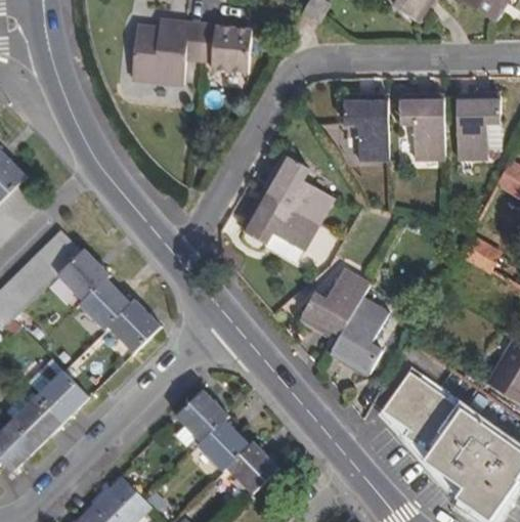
[(396,0),(393,6),(415,22),(429,0),(396,0)]
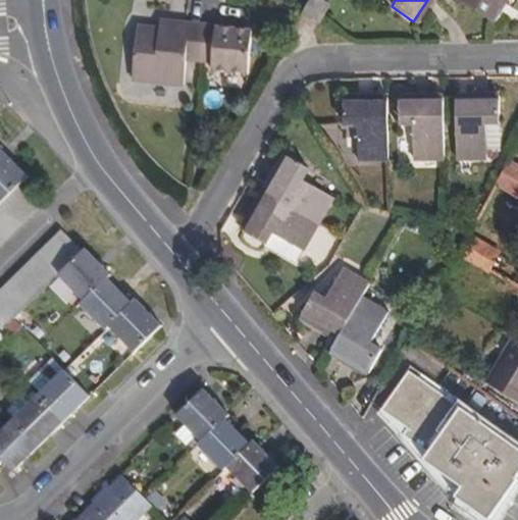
[(459,0),(488,19),(497,7),(494,5),(497,0),(459,0)]
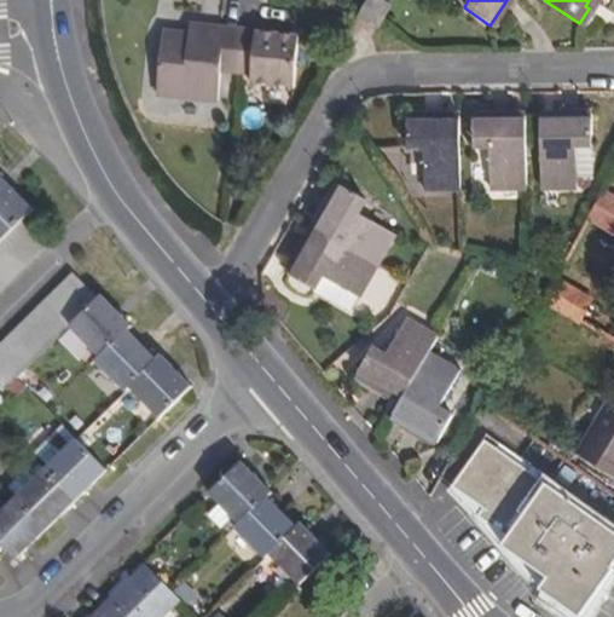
[(179,39),(179,32),(161,29),(152,92),(210,98),(213,68),(231,70),(237,27),(187,22),(187,32),(186,39),(179,39)]
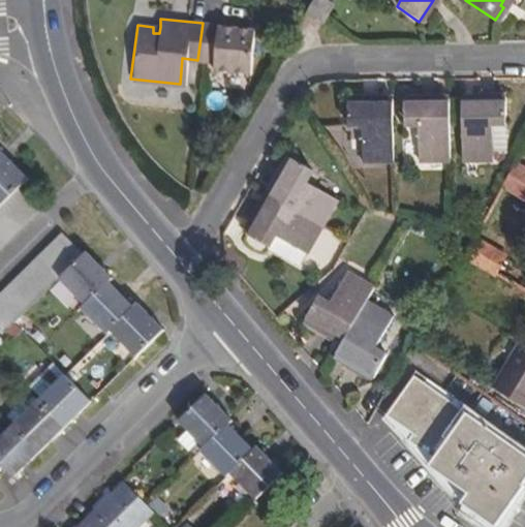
[(203,23),(197,60),(210,61),(210,69),(249,73),(253,28),(203,23)]
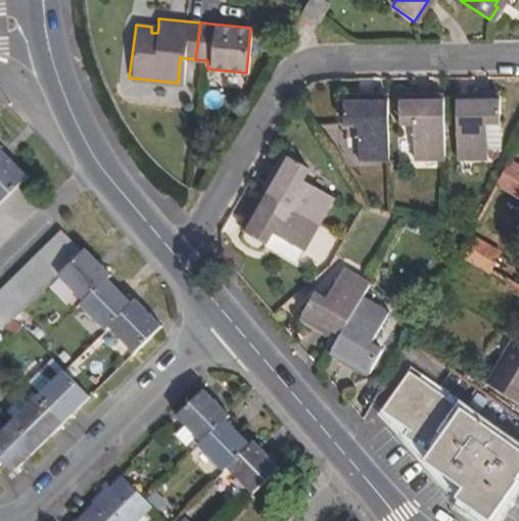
[(497,94),(454,94),(456,158),(485,158),(485,123),(498,123),(497,94)]
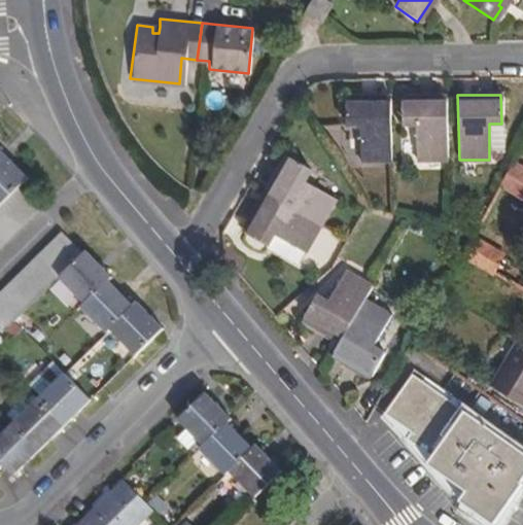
[(402,96),(403,124),(415,124),(415,161),(446,160),(445,96),(402,96)]
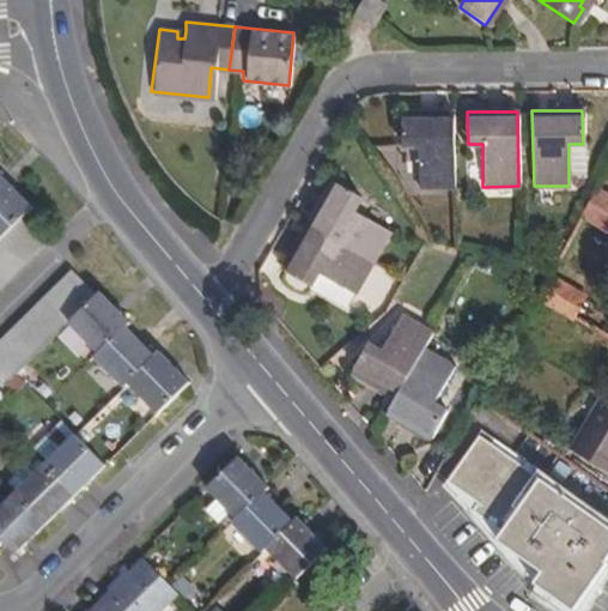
[(453,187),(451,113),(400,113),(401,145),(417,145),(417,187),(453,187)]
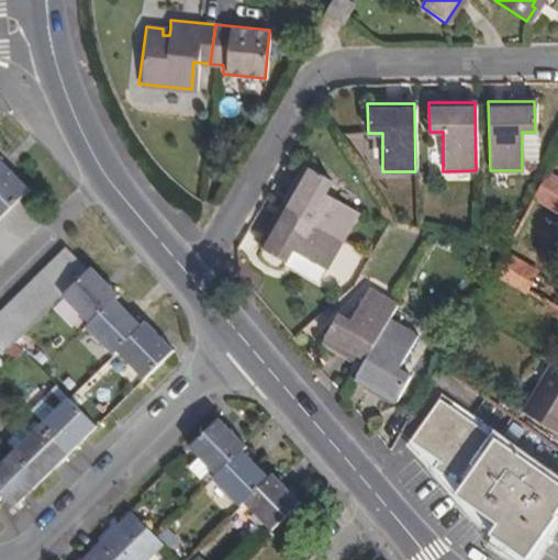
[(0,215),(18,199),(28,189),(3,165),(0,168),(0,215)]
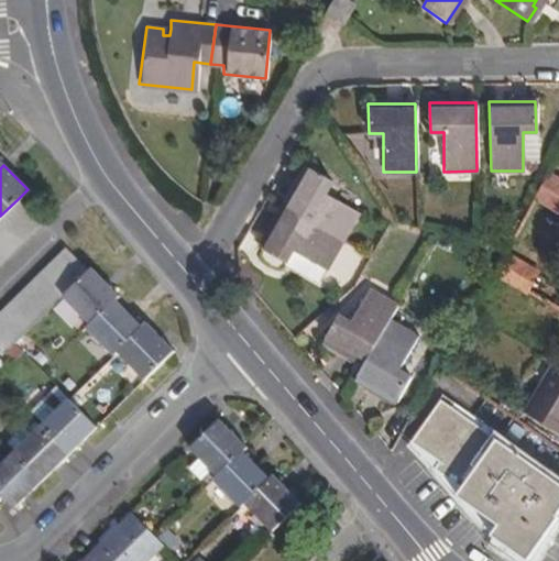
[(286,209),(341,239),(357,211),(325,193),(331,180),(310,168),(286,209)]
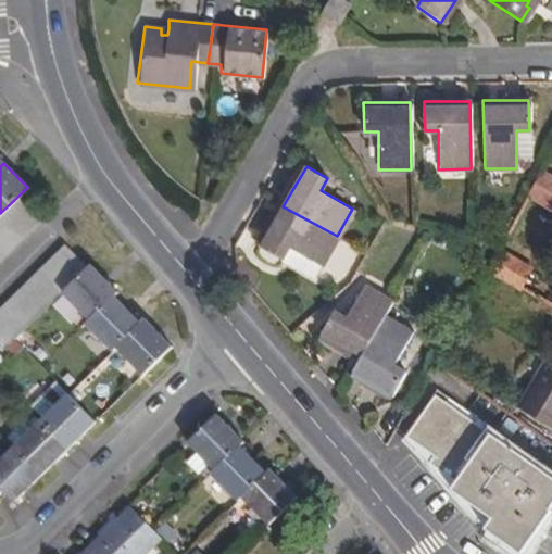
[(551,177),(539,171),(525,197),(551,211),(551,177)]
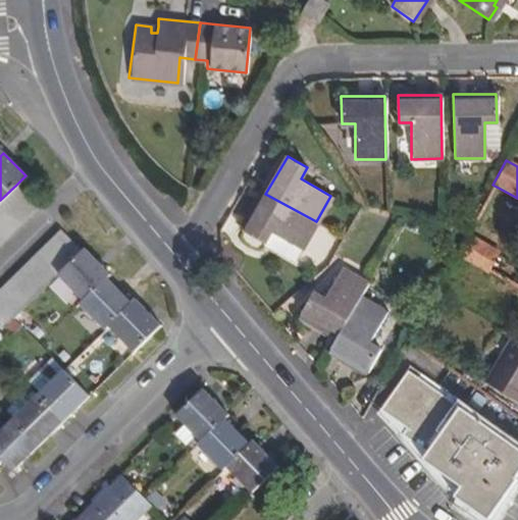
[(301,248),(316,221),(265,194),(245,230),(264,242),(270,230),(301,248)]
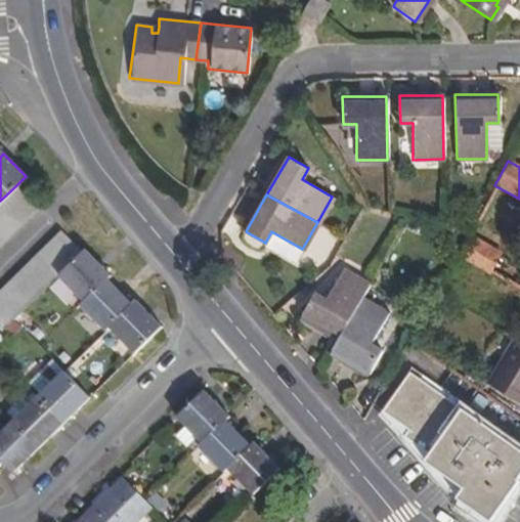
[(0,328),(1,329),(57,273),(80,250),(59,229),(0,288),(0,328)]
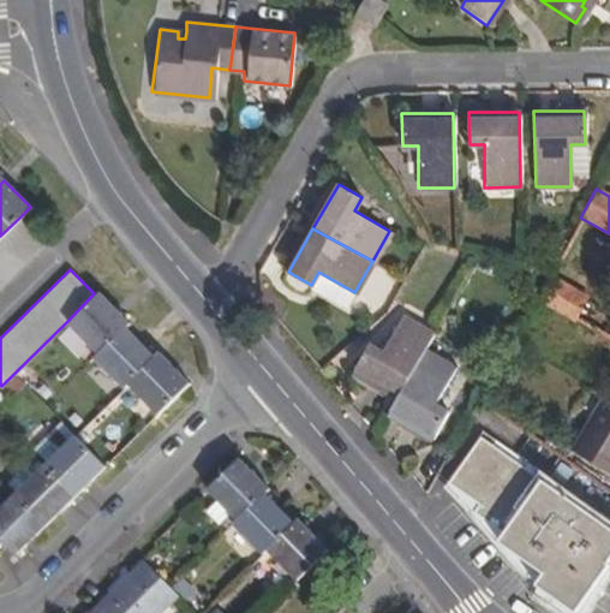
[(548,275),(536,298),(573,319),(585,296),(548,275)]
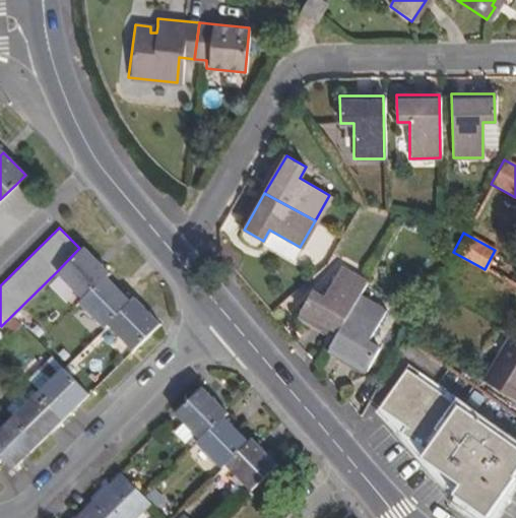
[(57,271),(82,297),(106,276),(109,272),(82,246),(79,248),(57,271)]
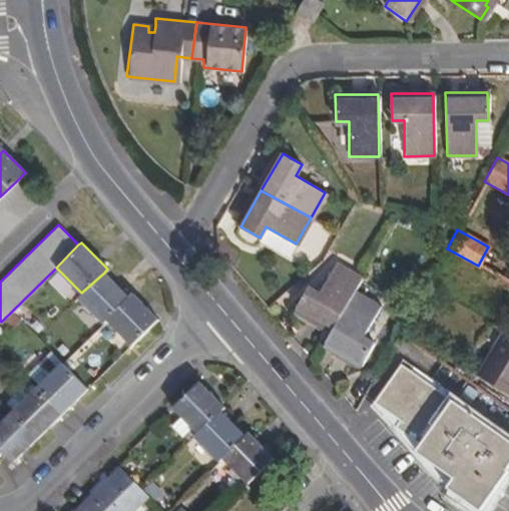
[(333,327),(353,291),(360,278),(334,263),(318,293),(307,287),(296,306),(333,327)]
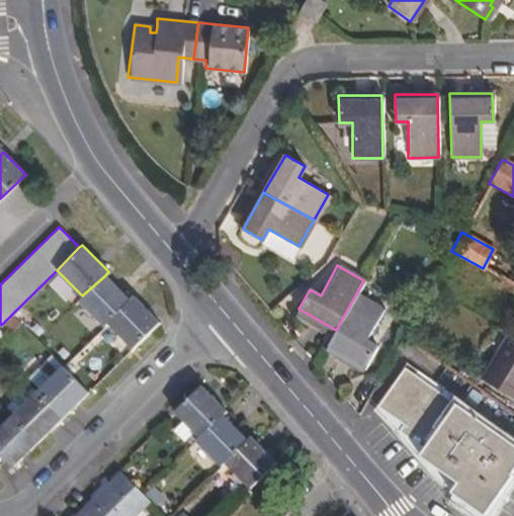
[(103,326),(108,322),(130,298),(105,275),(82,295),(78,299),(103,326)]
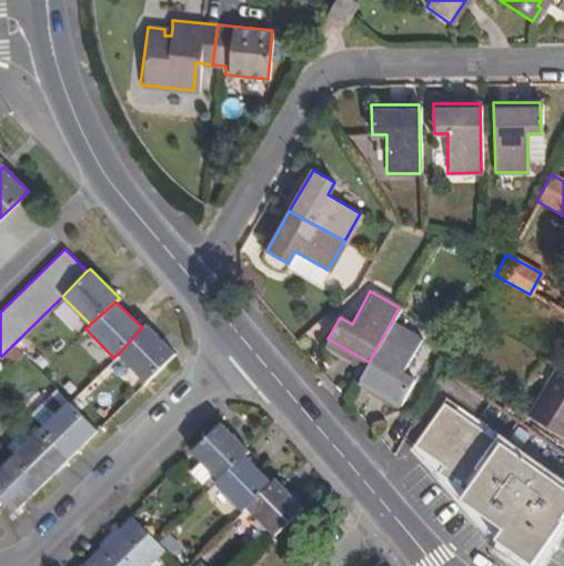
[(421,337),(391,322),(369,362),(360,376),(400,400),(412,378),(400,372),(421,337)]
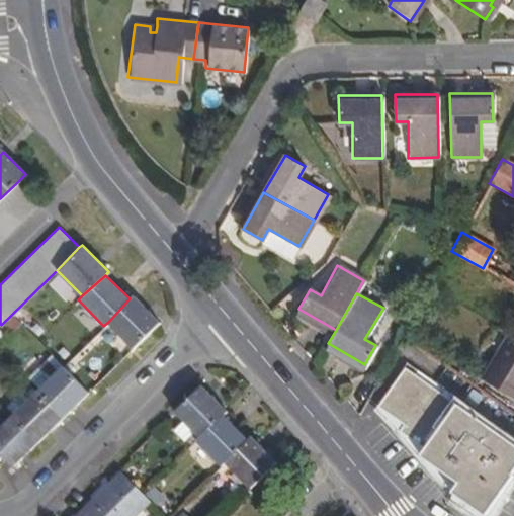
[(132,347),(157,321),(133,295),(130,298),(108,322),(132,347)]
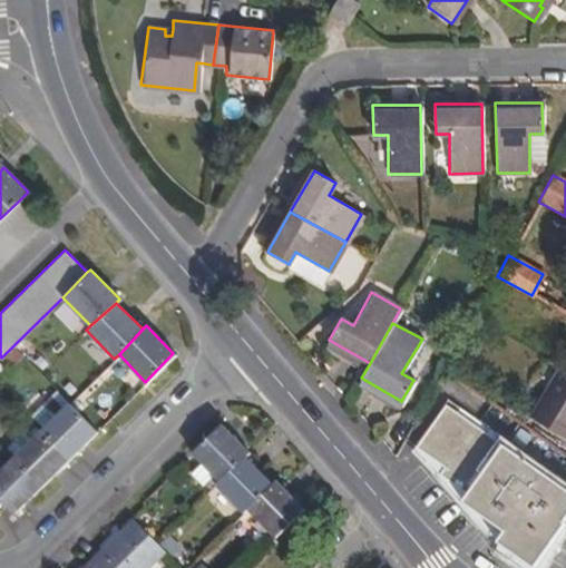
[(565,370),(559,366),(529,415),(565,438),(565,370)]
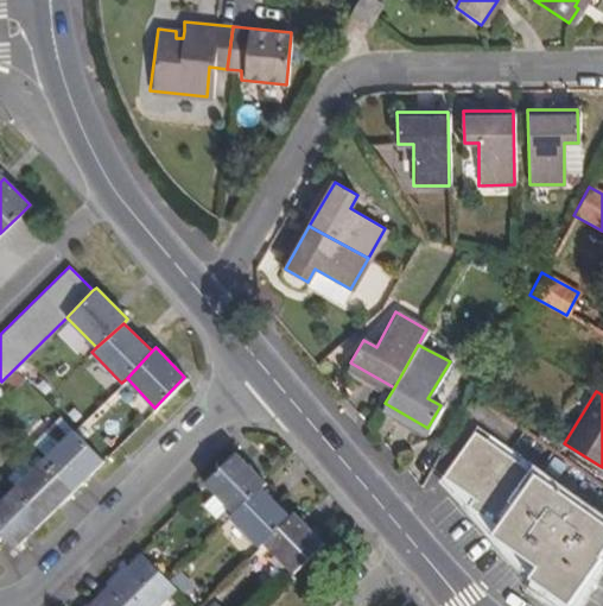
[(42,459),(71,488),(101,460),(73,430),(69,431),(57,420),(38,439),(50,452),(42,459)]
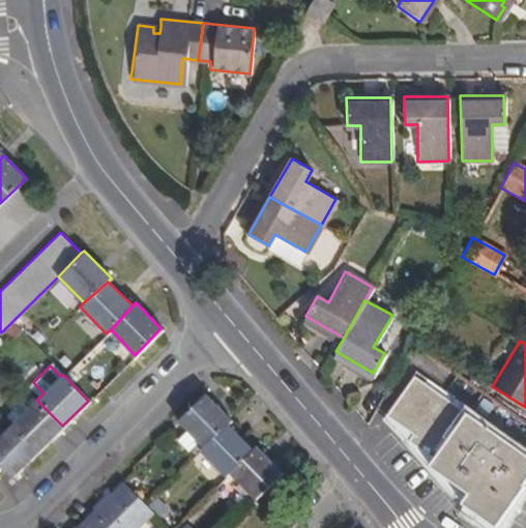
[(413,375),(385,414),(412,434),(408,439),(434,457),(429,465),(466,491),(459,501),(494,526),(522,485),(522,482),(525,476),(525,455),(505,440),(508,436),(491,423),(488,428),(457,407),(461,402),(427,378),(422,383),(413,375)]
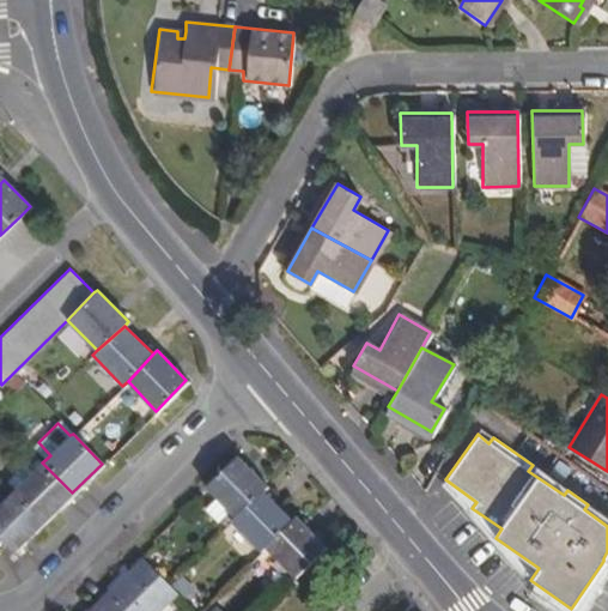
[(233,457),(205,487),(233,515),(230,521),(260,551),(265,546),(293,576),(324,546),(293,515),(290,519),(262,490),(265,488),(233,457)]
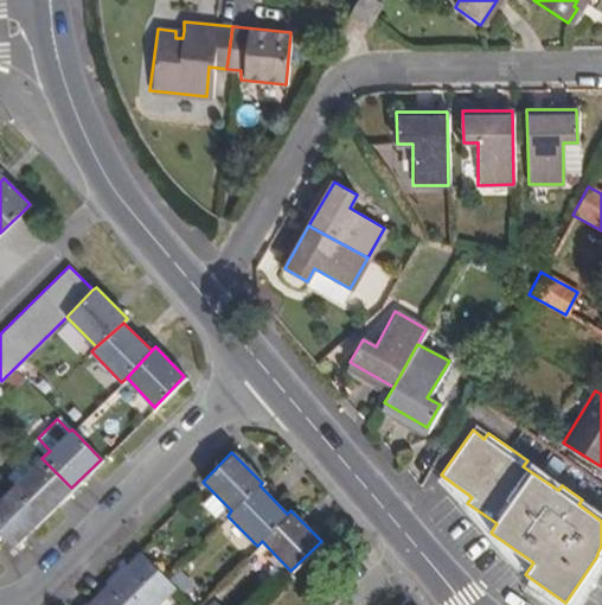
[(13,488),(42,517),(71,488),(42,458),(13,488)]
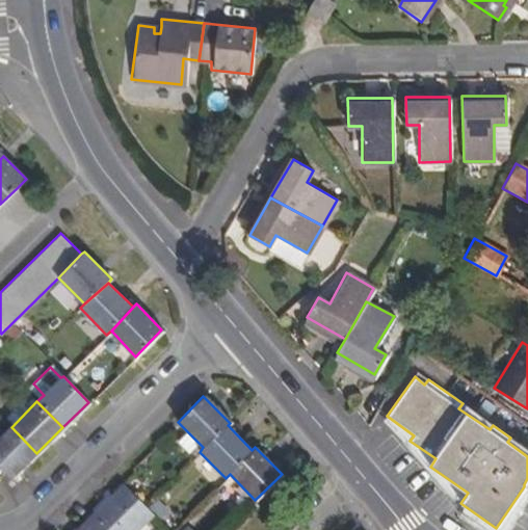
[(0,468),(11,478),(36,453),(11,427),(0,438),(0,468)]
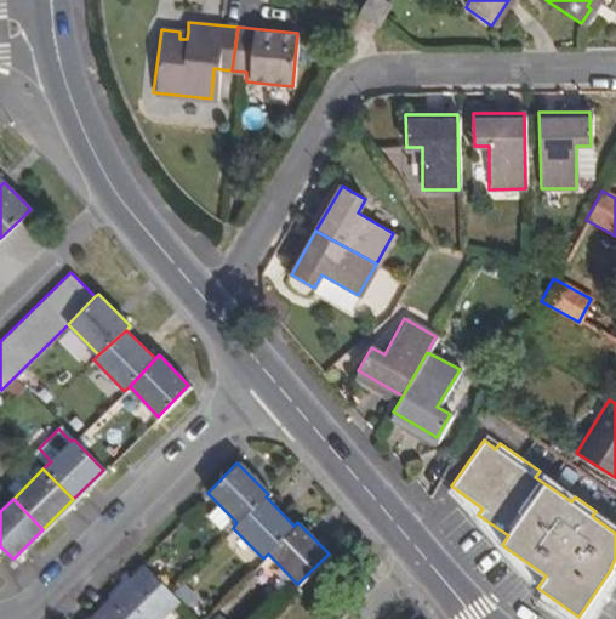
[(95,611),(103,618),(157,618),(176,600),(141,564),(95,611)]
